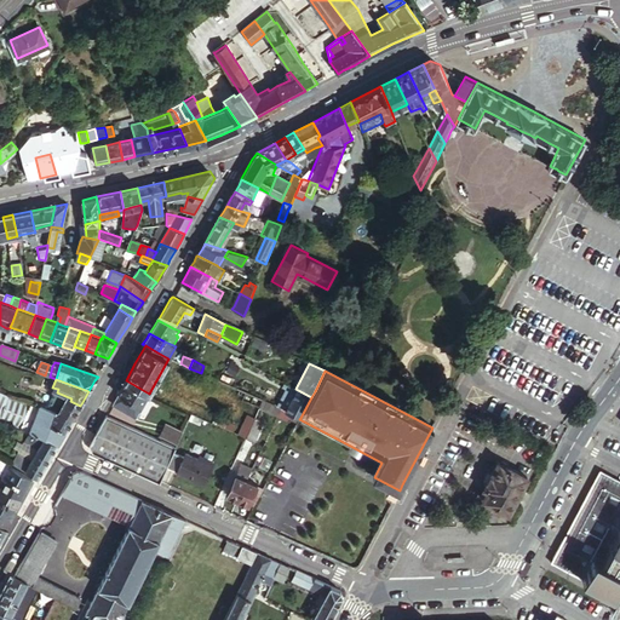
[(149,394),(126,380),(121,388),(112,403),(136,417),(138,412),(149,394)]
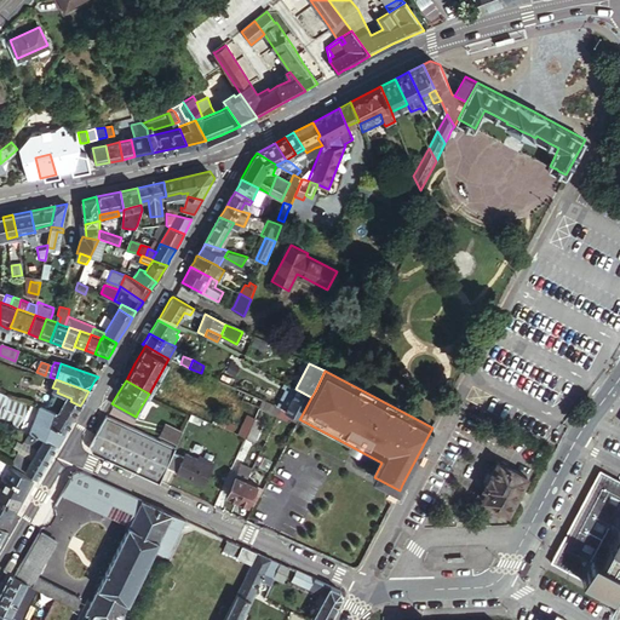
[(285,411),(300,418),(311,397),(296,389),(288,385),(279,402),(287,407),(285,411)]
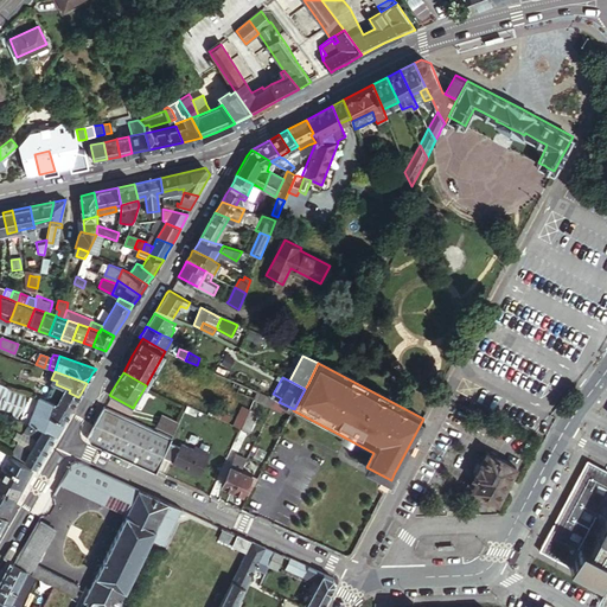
[(51,379),(48,391),(45,397),(49,398),(51,393),(52,394),(53,390),(56,384),(57,381),(51,379)]
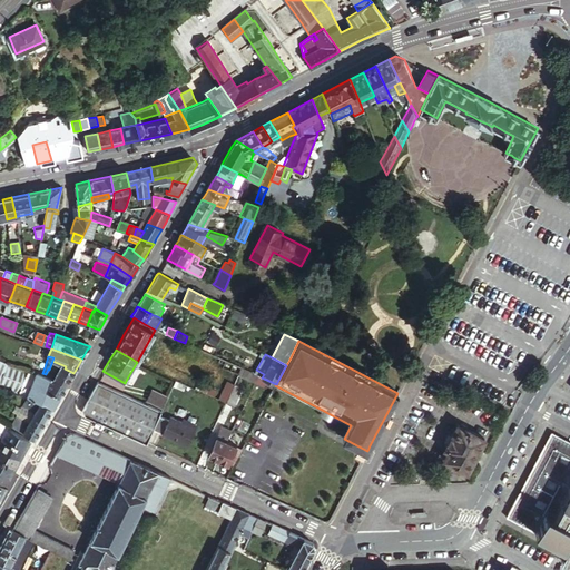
[(0,385),(2,386),(10,365),(11,364),(0,360),(0,385)]
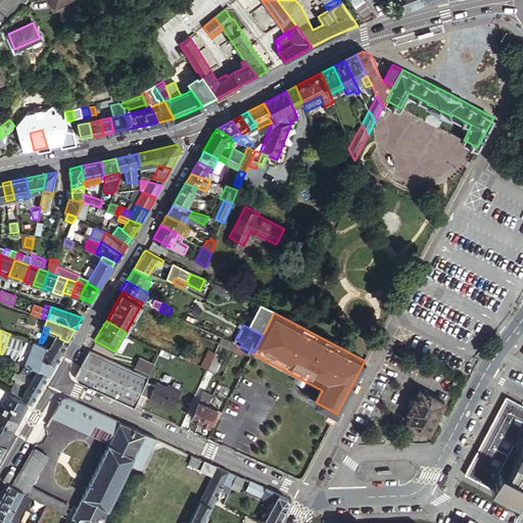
[(60,336),(48,331),(46,336),(57,341),(59,338),(60,336)]
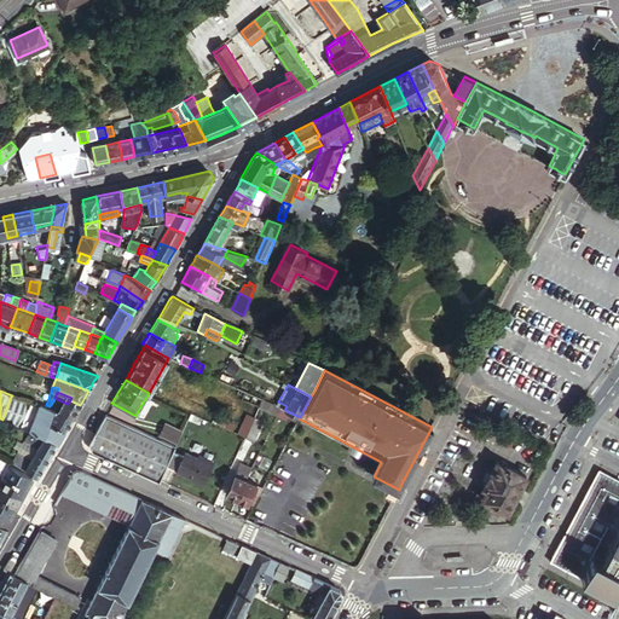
[(260,408),(262,400),(244,392),(242,395),(241,399),(260,408)]
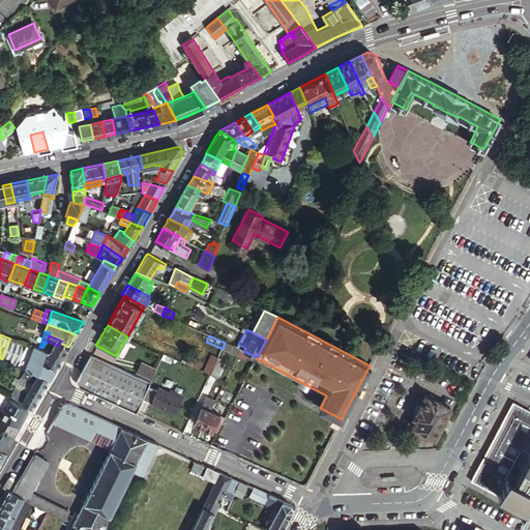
[(2,359),(20,366),(23,367),(30,348),(9,340),(2,359)]
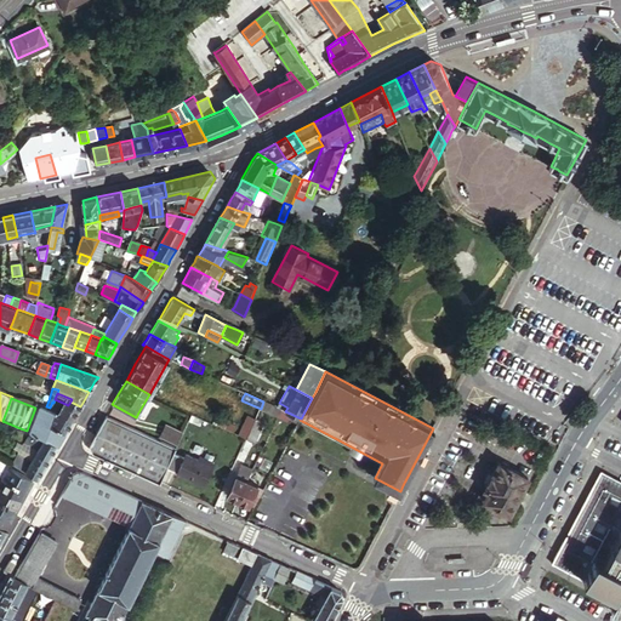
[(66,409),(68,405),(55,399),(53,403),(62,405),(66,409)]
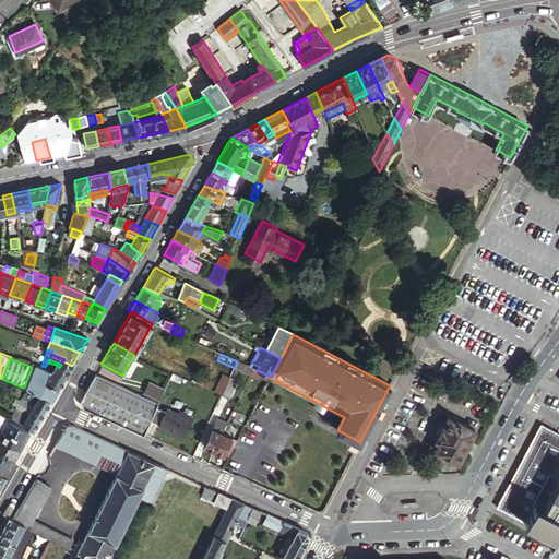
[(45,367),(47,368),(56,373),(59,368),(56,365),(48,363),(47,361),(45,367)]
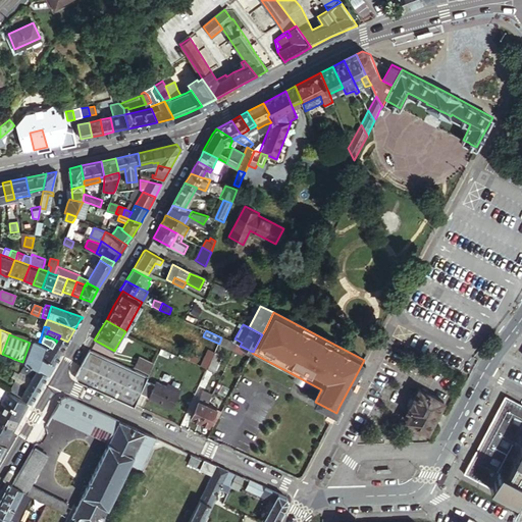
[(52,349),(60,354),(67,342),(59,337),(57,341),(55,344),(52,349)]
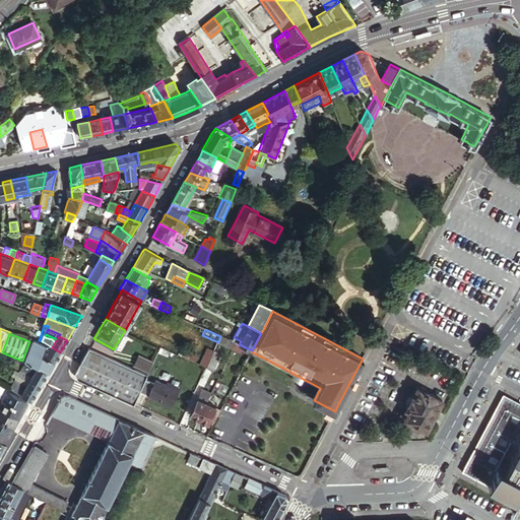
[(39,340),(36,339),(26,362),(27,363),(28,363),(31,364),(44,342),(42,341),(39,340)]
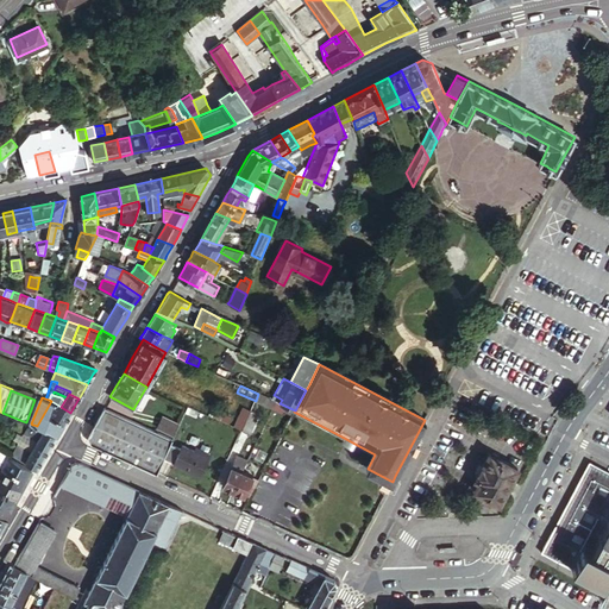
[(67,419),(70,413),(61,407),(51,401),(37,426),(55,438),(60,431),(67,419)]
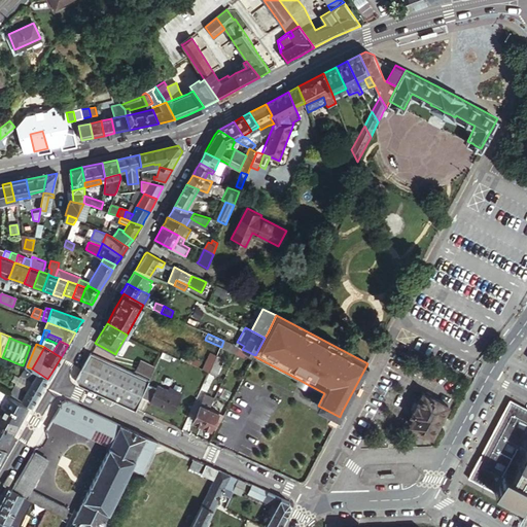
[(203,370),(209,372),(217,355),(210,351),(203,370)]
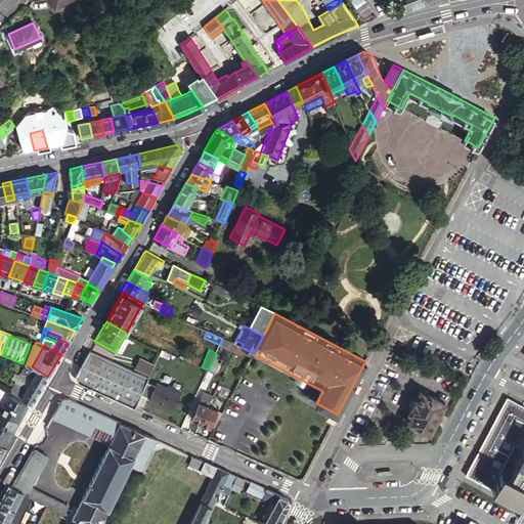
[(178,357),(197,364),(199,358),(181,350),(178,357)]
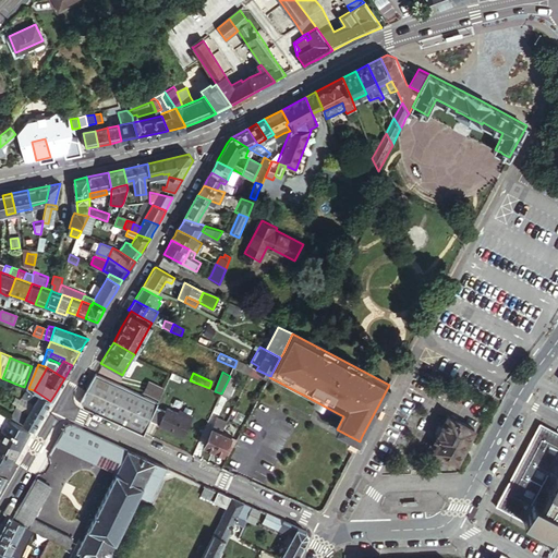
[(96,412),(110,381),(95,374),(87,388),(80,400),(81,405),(96,412)]
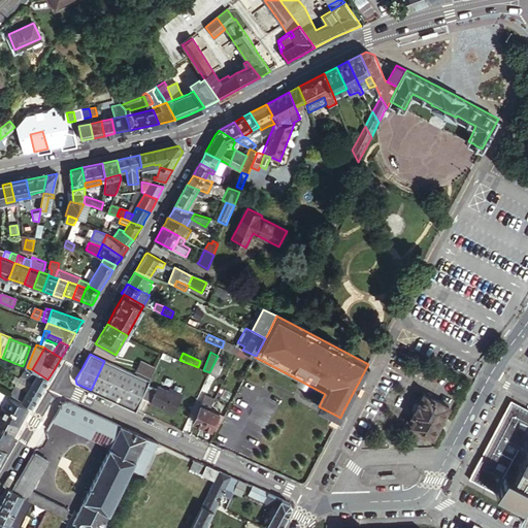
[(218,356),(209,372),(217,376),(225,359),(218,356)]
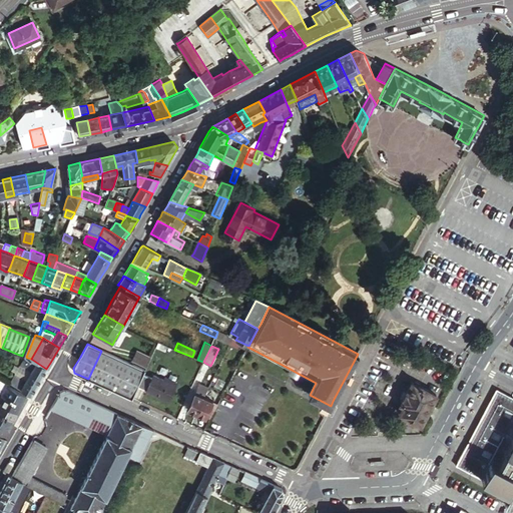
[(88,379),(129,397),(142,368),(101,351),(88,379)]
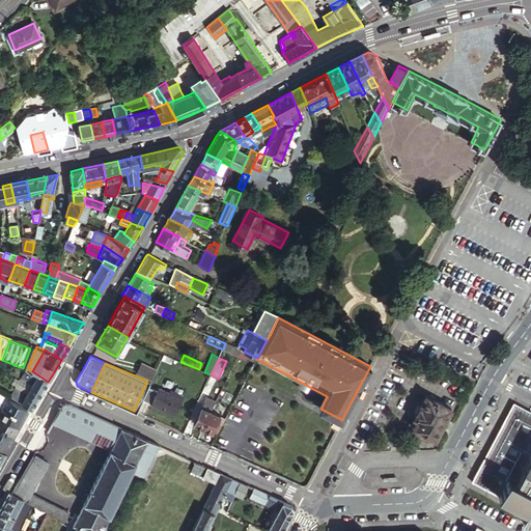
[(142,363),(138,372),(149,376),(154,368),(142,363)]
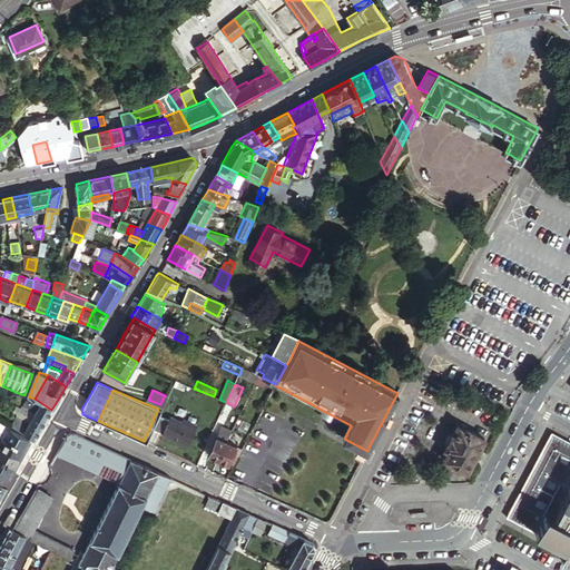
[(48,416),(51,410),(35,399),(31,397),(27,405),(36,411),(35,412),(46,419),(48,416)]
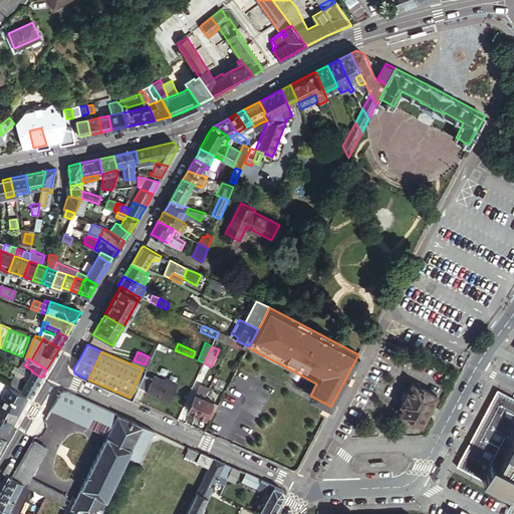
[(22,366),(16,376),(19,378),(25,382),(31,371),(22,366)]
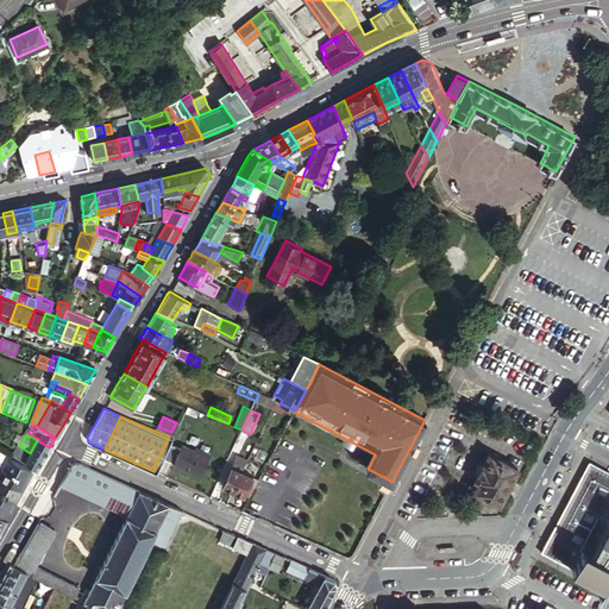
[(154,471),(156,472),(163,459),(170,444),(173,439),(169,437),(154,471)]
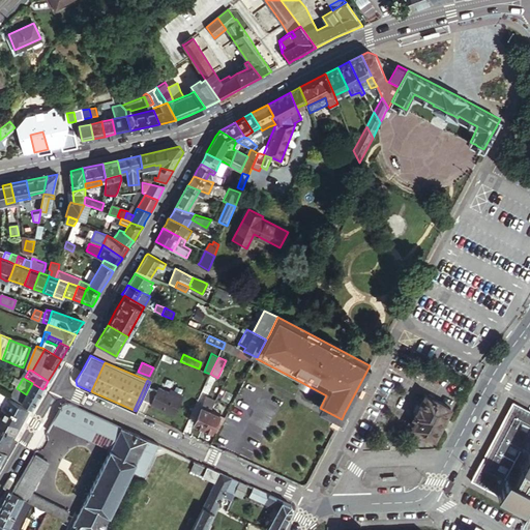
[(299,381),(292,395),(303,401),(311,387),(299,381)]
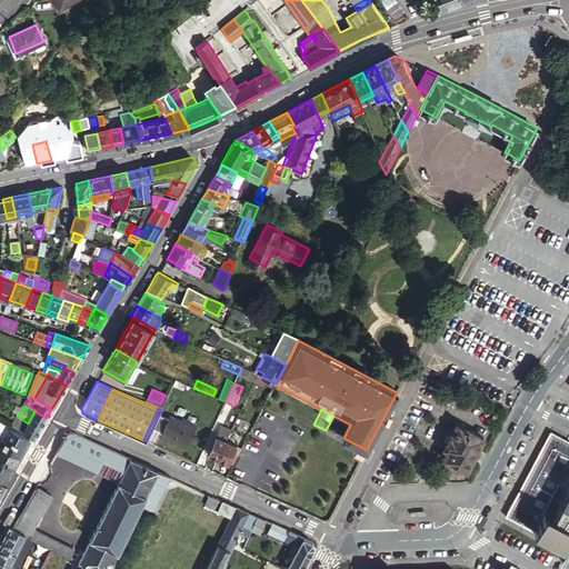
[(20,430),(32,437),(35,438),(38,432),(46,418),(35,411),(28,423),(26,428),(22,426),(20,430)]
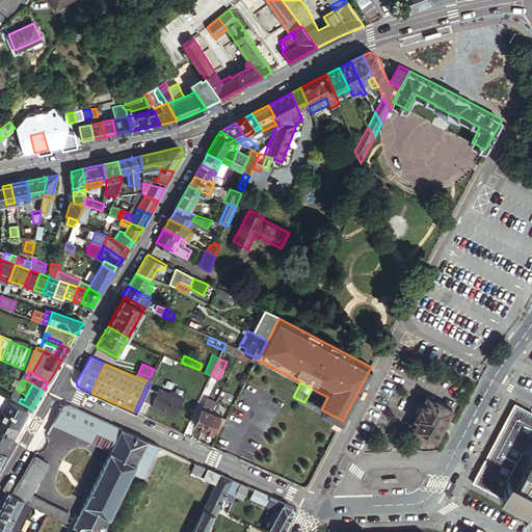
[(157,392),(149,388),(142,401),(152,405),(157,392)]
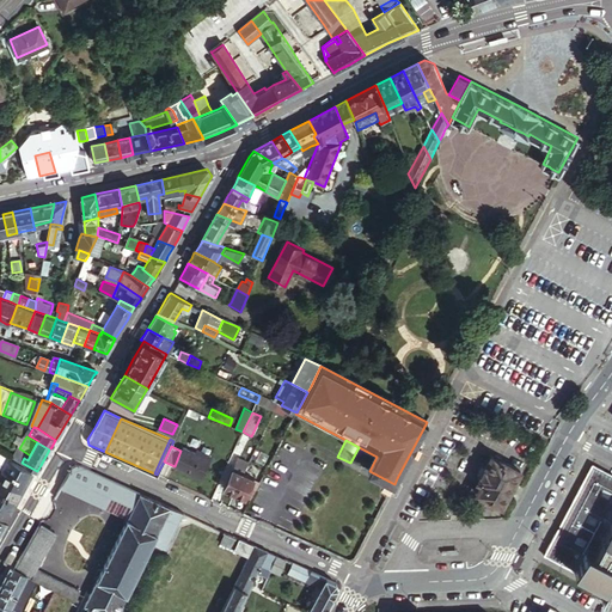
[(183,447),(181,451),(175,466),(201,477),(210,456),(196,450),(195,452),(183,447)]
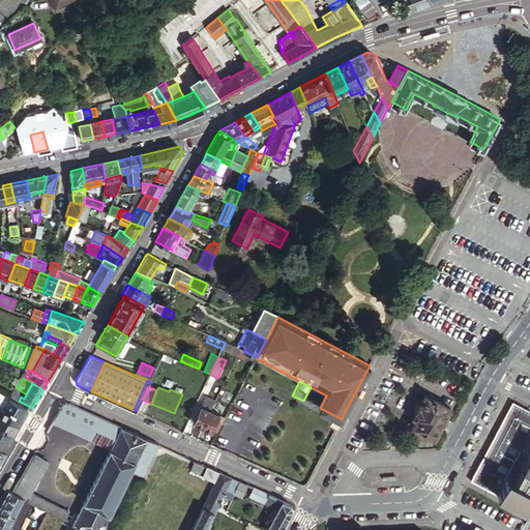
[(435,438),(451,407),(434,399),(435,396),(430,393),(429,395),(427,394),(415,416),(418,417),(413,427),(435,438)]
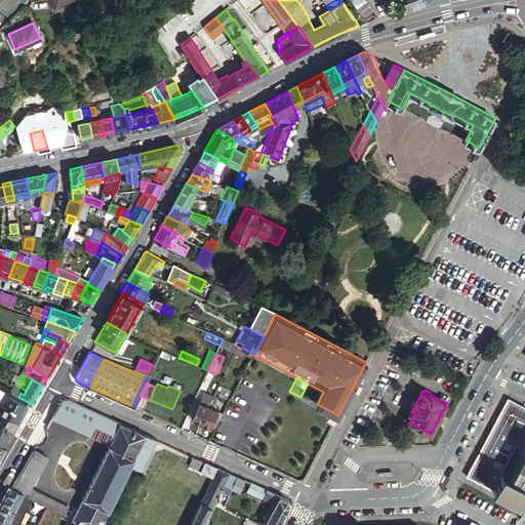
[(209,406),(213,397),(205,393),(200,402),(209,406)]
